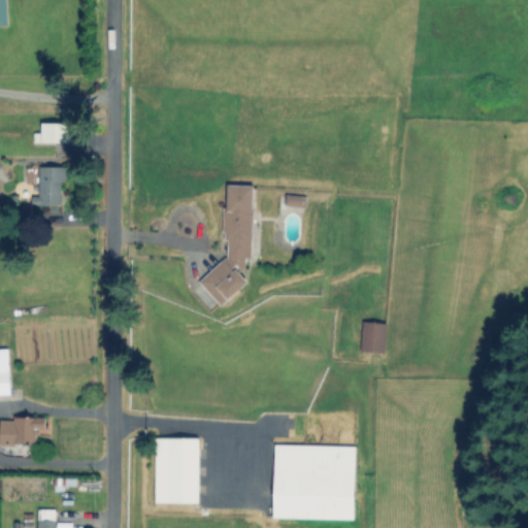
[(0,0),(9,0),(9,27),(0,27),(0,0)]
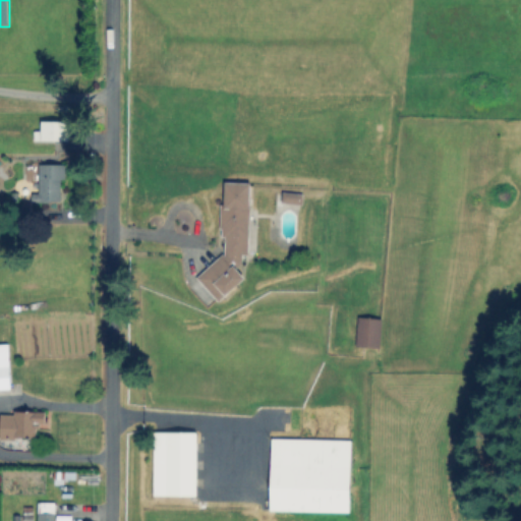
[(65,121),(65,139),(42,139),(42,121),(65,121)]
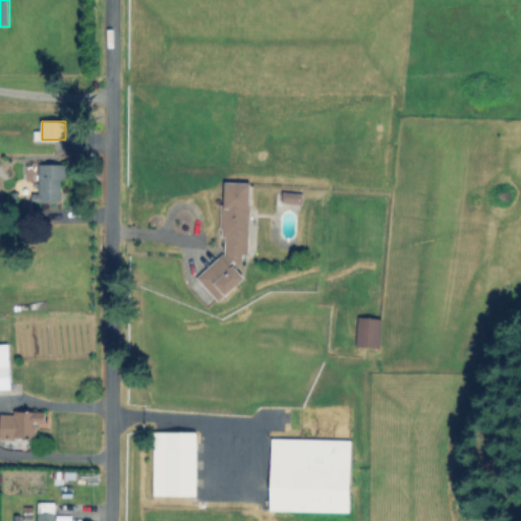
[(66,165),(66,180),(60,180),(60,195),(59,195),(59,201),(34,201),(34,194),(40,194),(40,165),(66,165)]
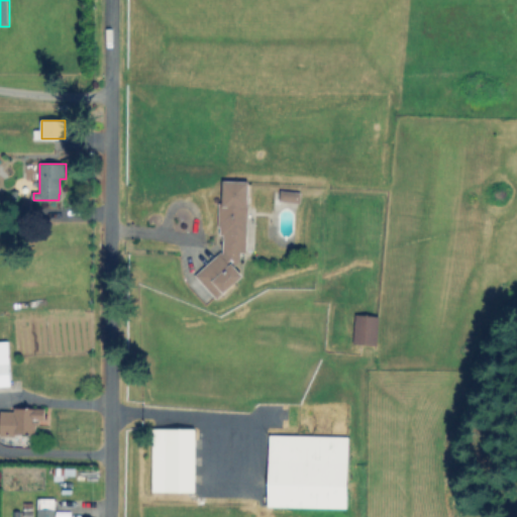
[(249,183),(245,255),(239,254),(238,268),(243,275),(216,299),(195,274),(223,250),(224,234),(220,234),(219,203),(226,203),(227,182),(249,183)]
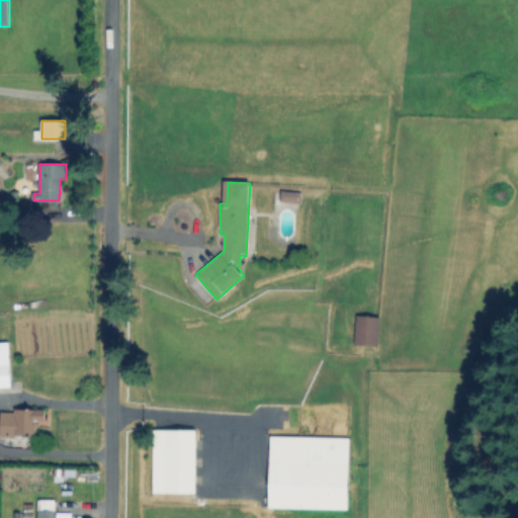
[(299,202),(300,191),(279,190),(278,201),(299,202)]
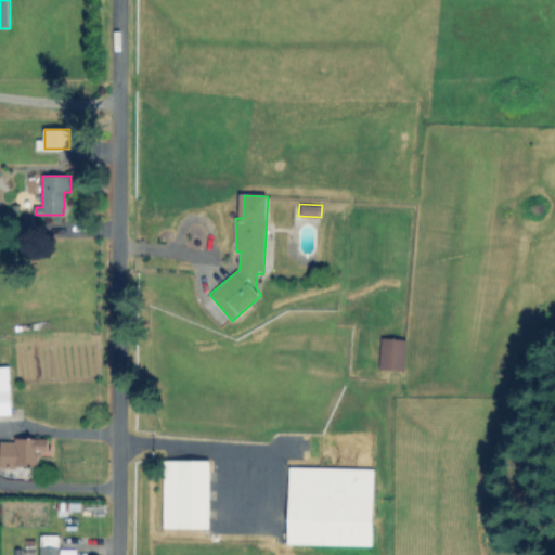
[(378,369),(403,370),(404,338),(378,337),(378,369)]
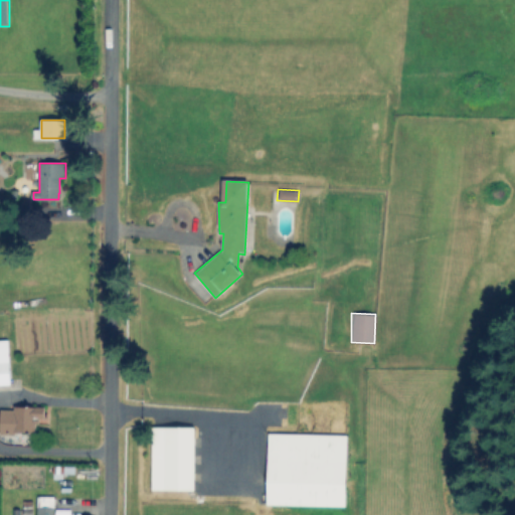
[(13,385),(0,385),(0,340),(9,340),(13,385)]
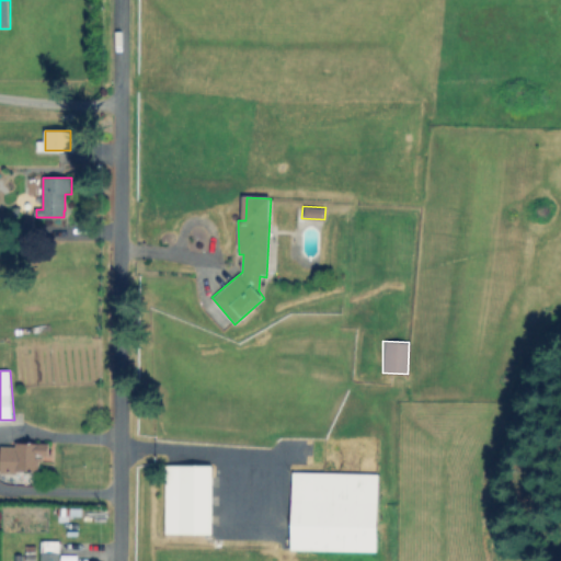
[(53,446),(53,457),(39,457),(38,471),(0,471),(0,449),(20,449),(20,439),(39,439),(39,446),(53,446)]
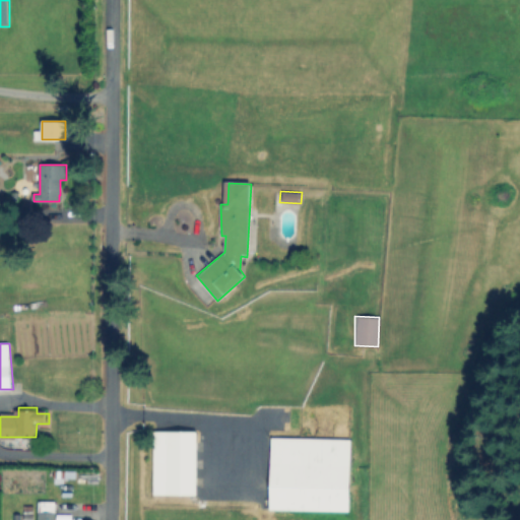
[(150,494),(194,495),(195,431),(151,431),(150,494)]
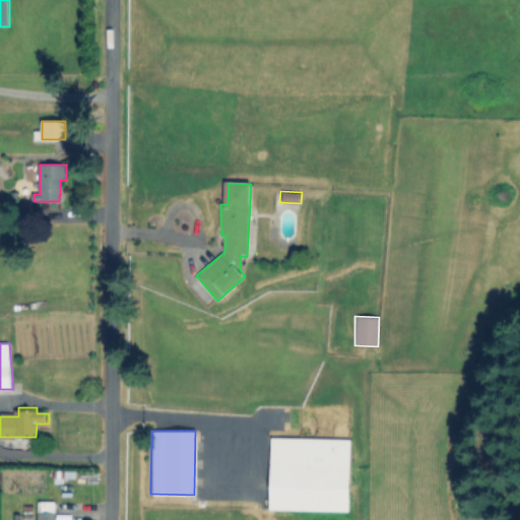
[(267,509),(347,511),(348,439),(269,437),(267,509)]
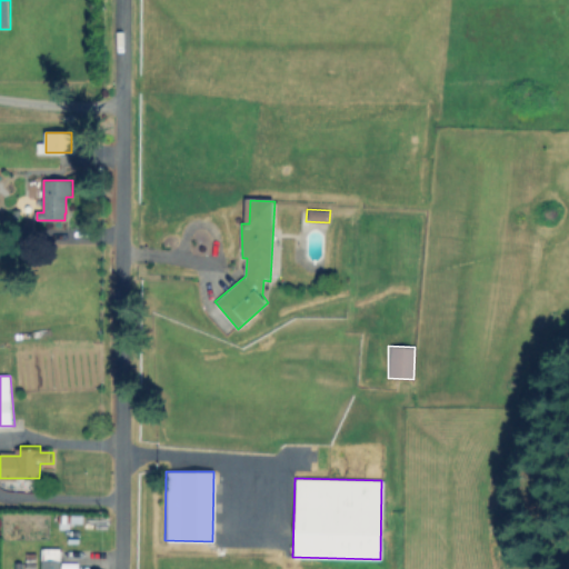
[(62,550),(61,568),(41,568),(42,550),(62,550)]
